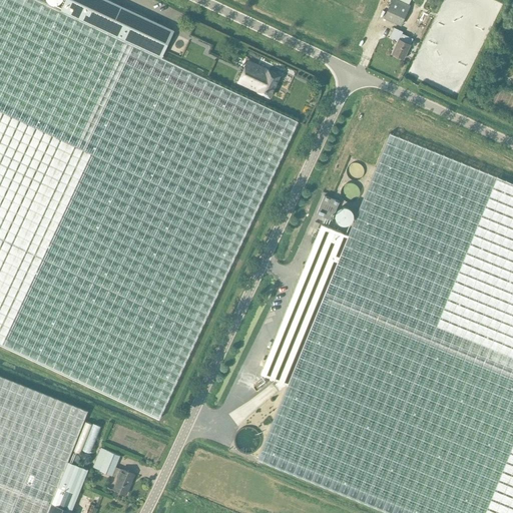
[(0,0),(0,345),(160,420),(299,122),(161,58),(174,31),(106,0),(66,0),(61,12),(35,0),(0,0)]
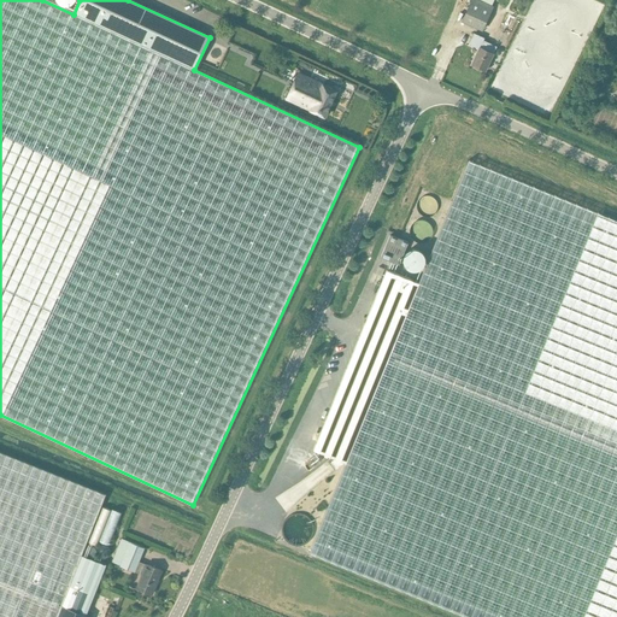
[(471,0),(462,22),(482,31),(494,6),(492,5),(494,0),(471,0)]
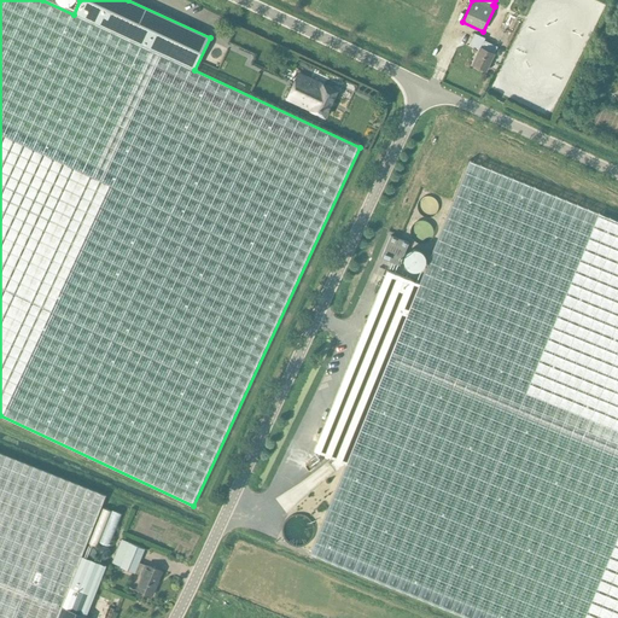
[(473,65),(487,71),(497,46),(484,40),(485,39),(474,34),(470,45),(479,50),(473,65)]
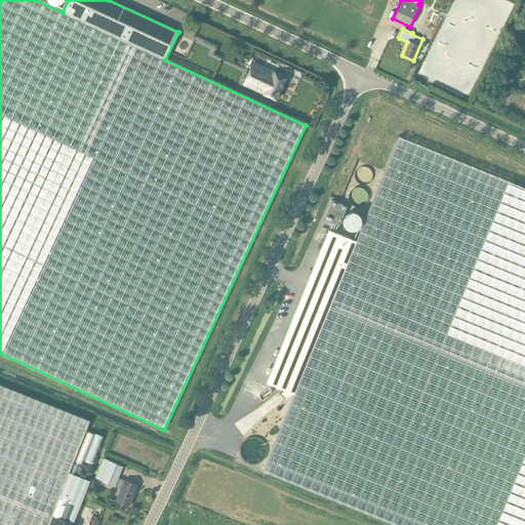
[(274,74),(253,64),(254,63),(253,63),(243,84),(276,99),(286,78),(275,72),(274,74)]
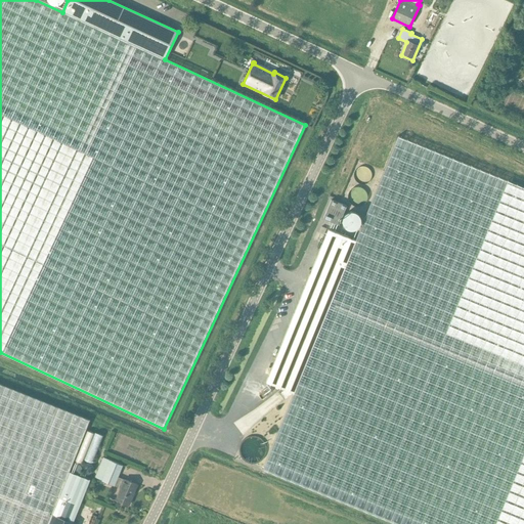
[(263,470),(397,523),(523,523),(523,186),(398,136),(356,241),(328,229),(266,382),(294,393),(263,470)]
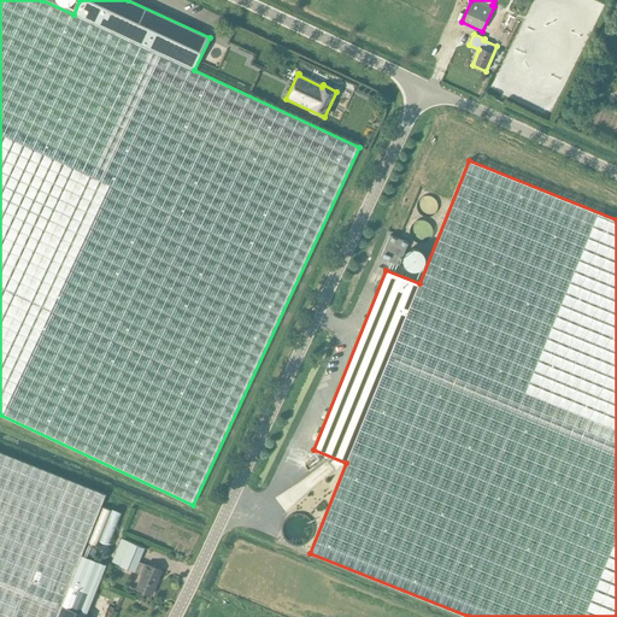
[(399,265),(407,242),(391,235),(381,258),(399,265)]
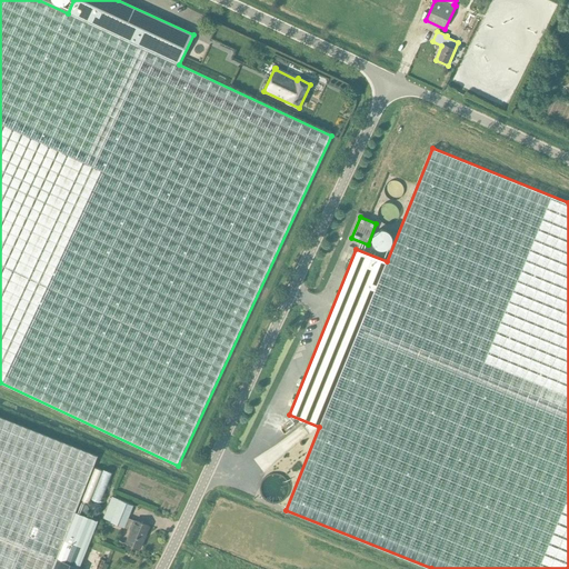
[(0,568),(81,568),(79,568),(98,521),(76,512),(98,457),(0,417),(0,568)]
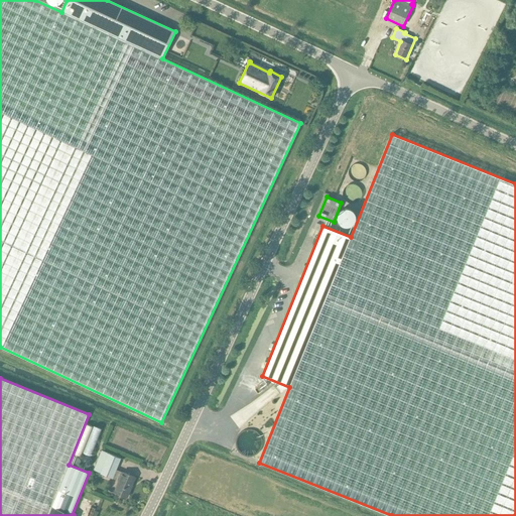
[(114,493),(127,498),(135,478),(123,473),(116,470),(121,460),(102,450),(94,470),(101,474),(100,474),(112,480),(113,479),(119,481),(114,493)]
